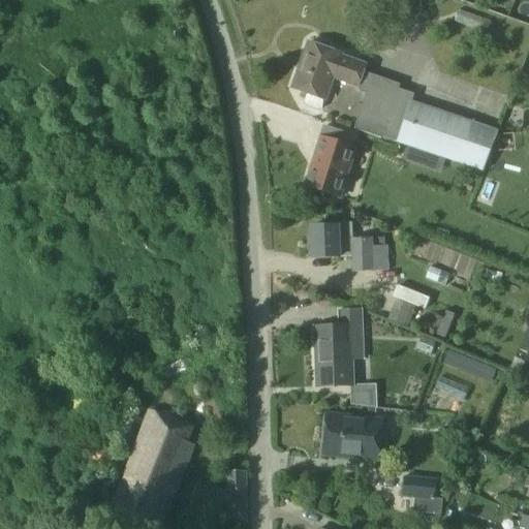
[(460,10),(456,22),(487,34),(492,22),(460,10)]
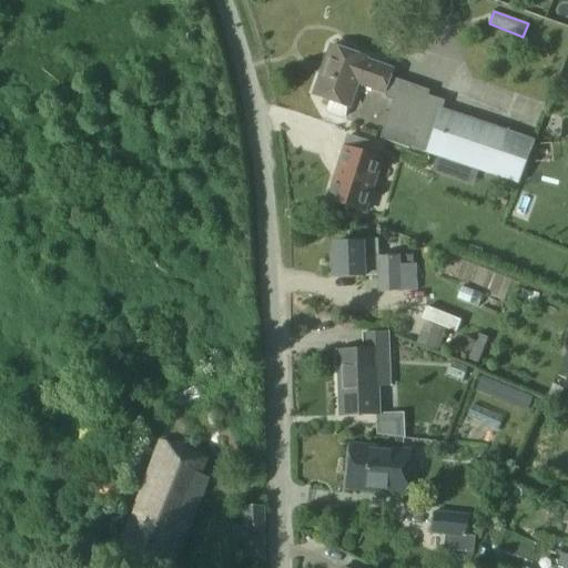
[(367,60),(331,47),(314,95),(331,101),(327,111),(328,115),(343,120),(346,118),(358,84),(384,93),(387,100),(393,102),(381,140),(409,150),(411,149),(439,159),(455,163),(519,185),(535,142),(443,110),(445,103),(428,98),(430,91),(389,77),(392,70),(367,61),(367,60)]
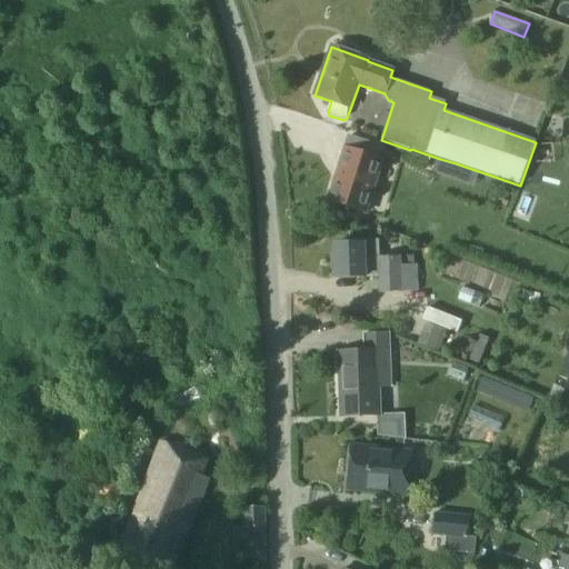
[(347,149),(329,201),(360,212),(379,160),(347,149)]
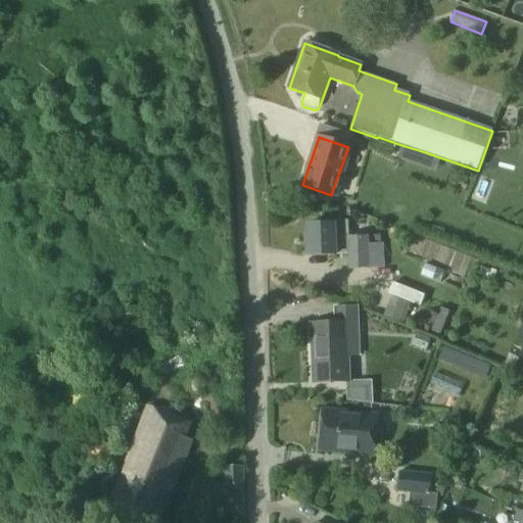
[(405,146),(400,157),(415,162),(419,150),(405,146)]
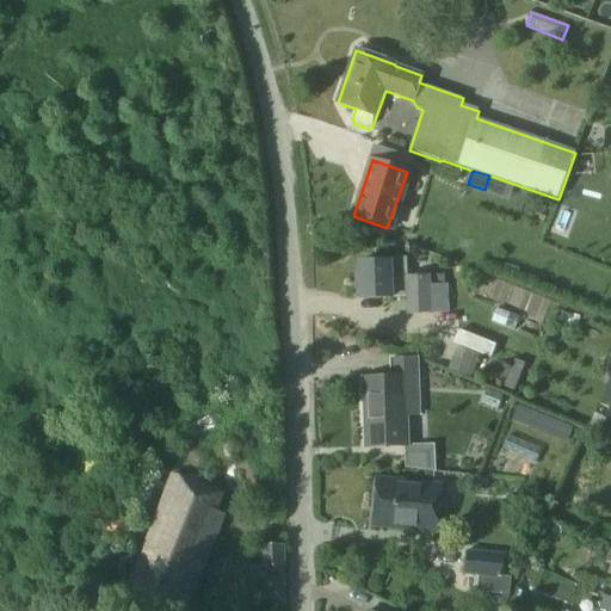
[(408,277),(407,258),(389,259),(389,261),(359,263),(360,281),(358,283),(358,292),(360,294),(362,300),(407,298),(408,316),(450,314),(449,284),(445,284),(445,275),(408,277)]
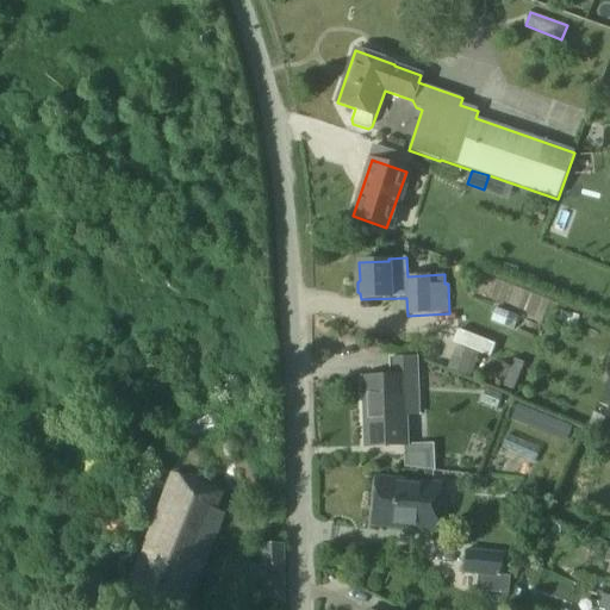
[(497,307),(491,321),(515,330),(520,317),(497,307)]
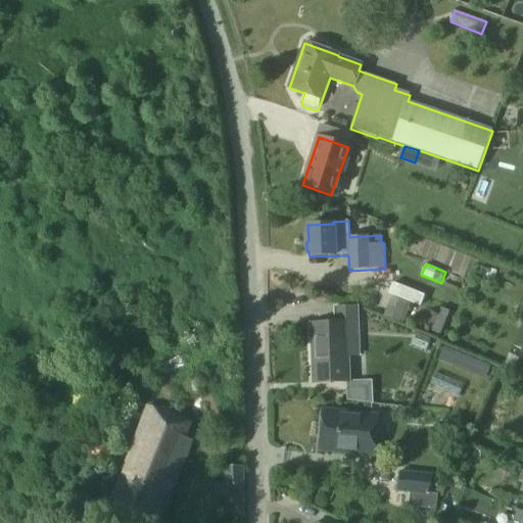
[(397,288),(387,314),(403,321),(414,295),(397,288)]
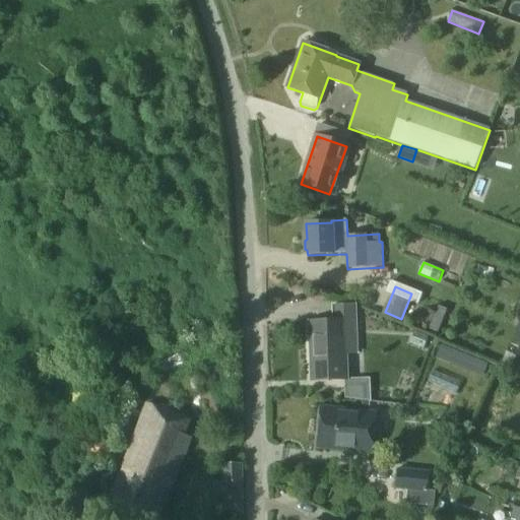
[(359,354),(356,304),(332,305),(332,322),(310,323),(312,381),(347,380),(346,355),(359,354)]
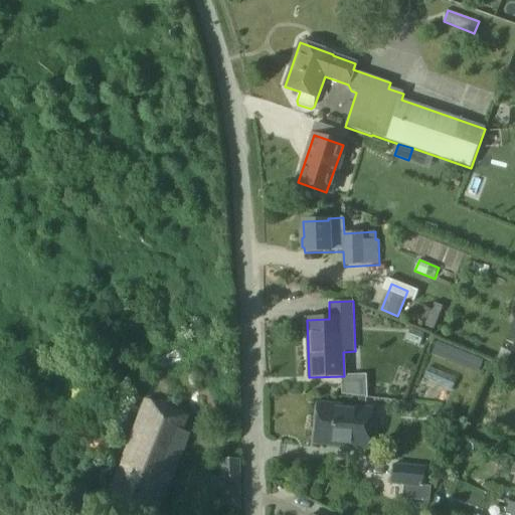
[(409,330),(404,341),(418,346),(423,335),(409,330)]
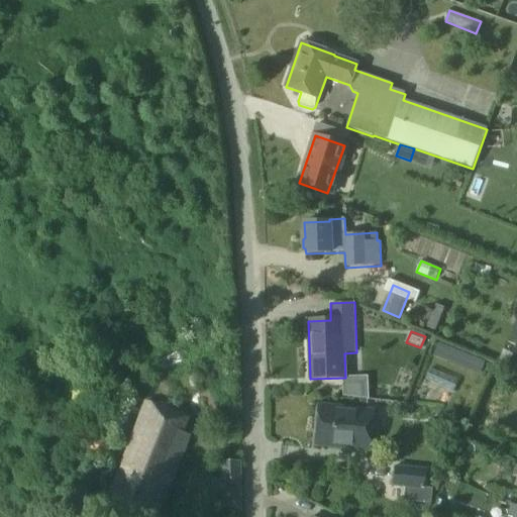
[(516,334),(512,332),(508,342),(516,345),(516,341),(516,334)]
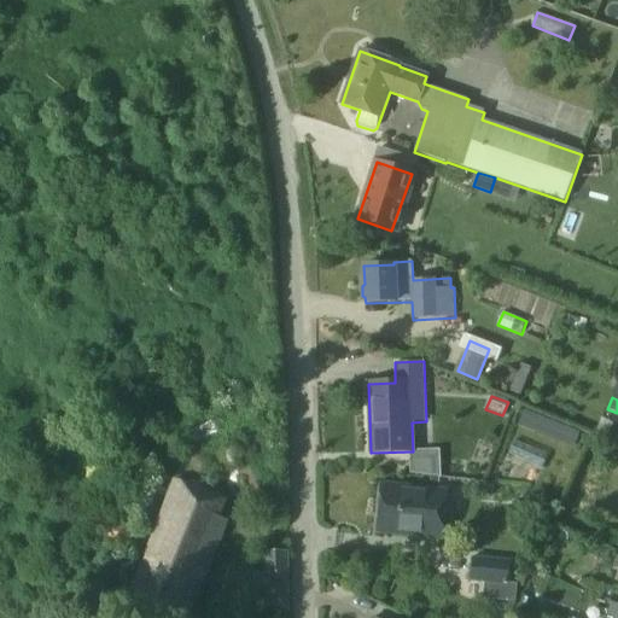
[(514,441),(508,456),(541,471),(548,455),(514,441)]
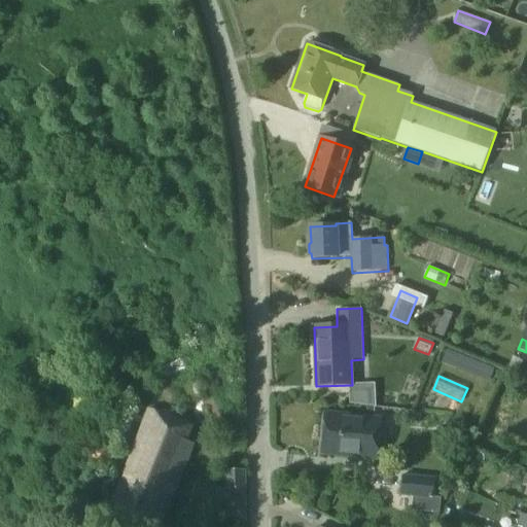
[(195,425),(150,408),(104,522),(115,526),(171,526),(172,526),(170,521),(165,518),(195,444),(188,442),(195,425)]
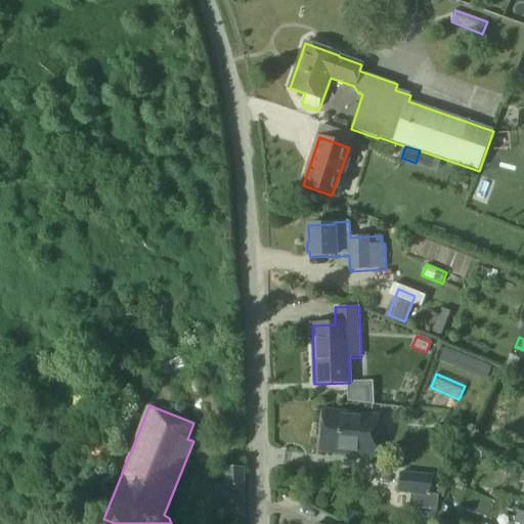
[(378,417),(324,411),(321,446),(355,449),(355,454),(374,456),(378,417)]
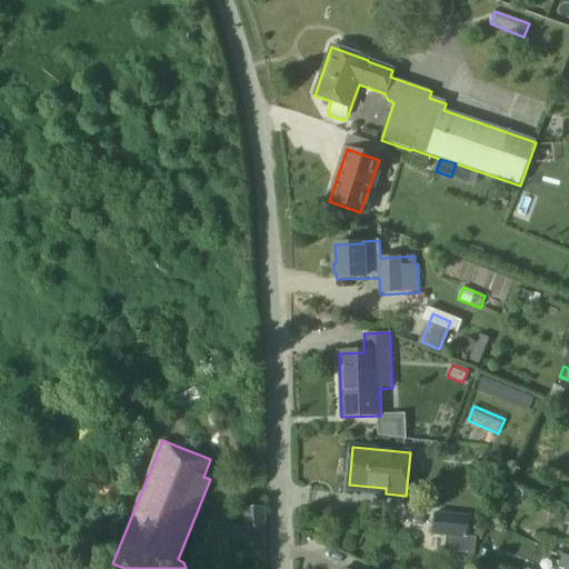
[(266,508),(242,508),(242,529),(211,520),(203,547),(259,562),(266,562),(266,508)]
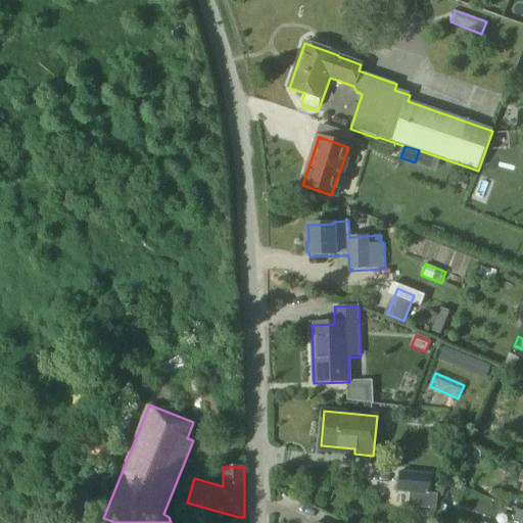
[(432,473),(399,471),(397,492),(411,493),(409,507),(436,510),(437,493),(430,493),(432,473)]
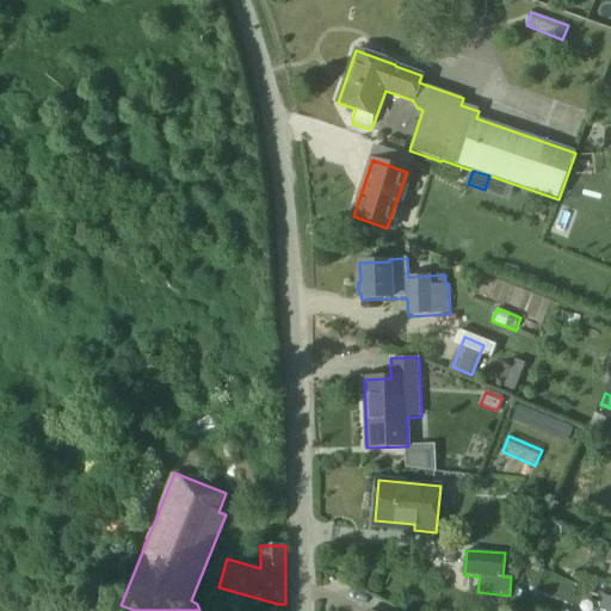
[(567,571),(562,579),(571,582),(575,574),(567,571)]
